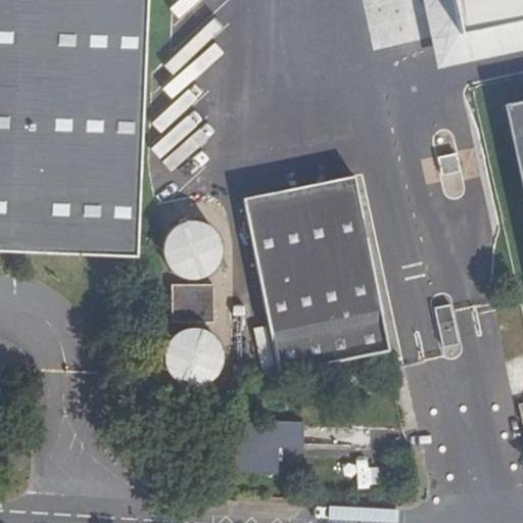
[(0,0),(0,252),(137,258),(147,0),(0,0)]
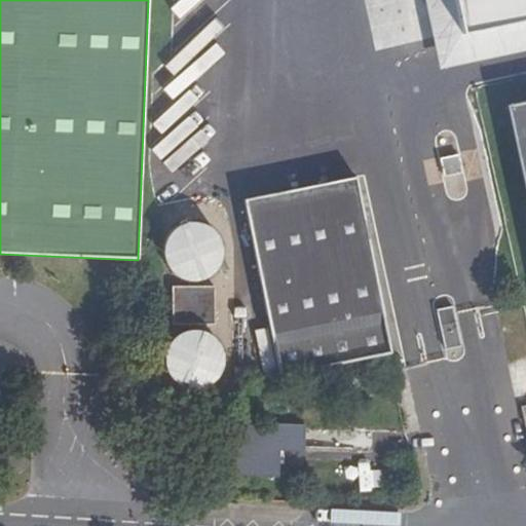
[(525,22),(525,0),(453,0),(461,36),(525,22)]
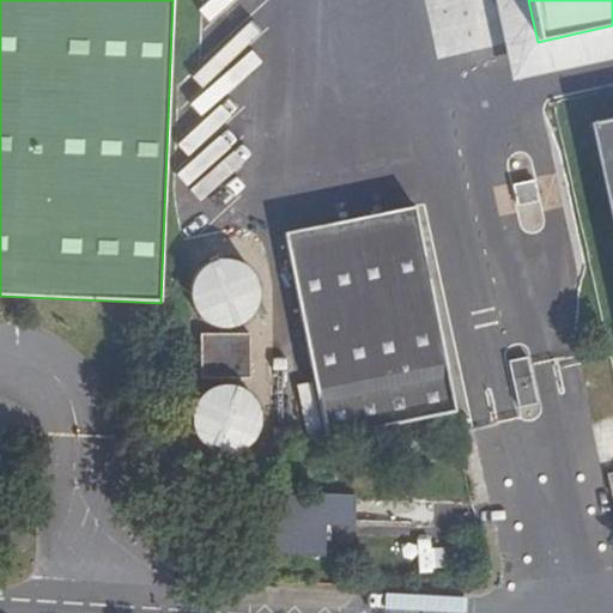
[(612,117),(588,123),(612,236),(612,117)]
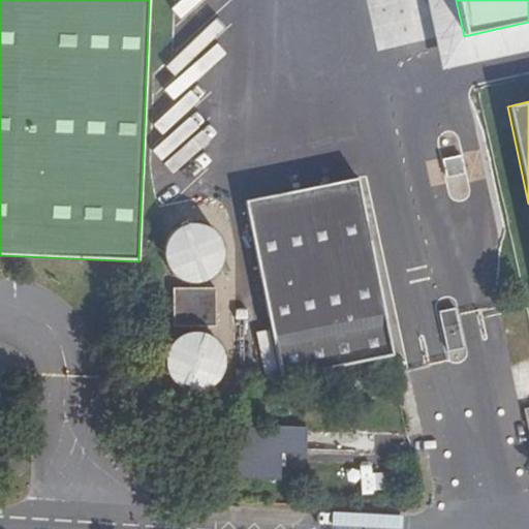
[(461,156),(442,159),(446,178),(465,174),(461,156)]
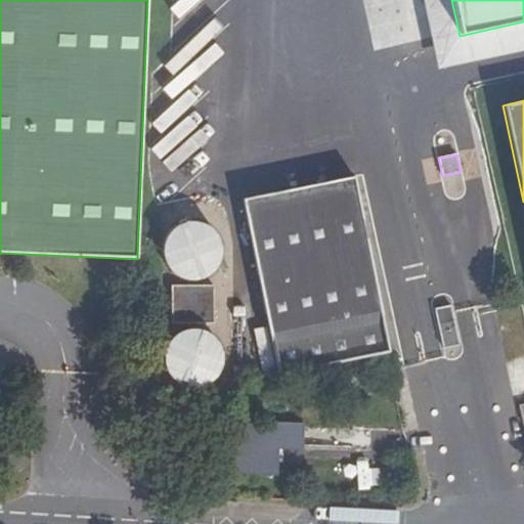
[(354,177),(243,199),(277,376),(390,353),(354,177)]
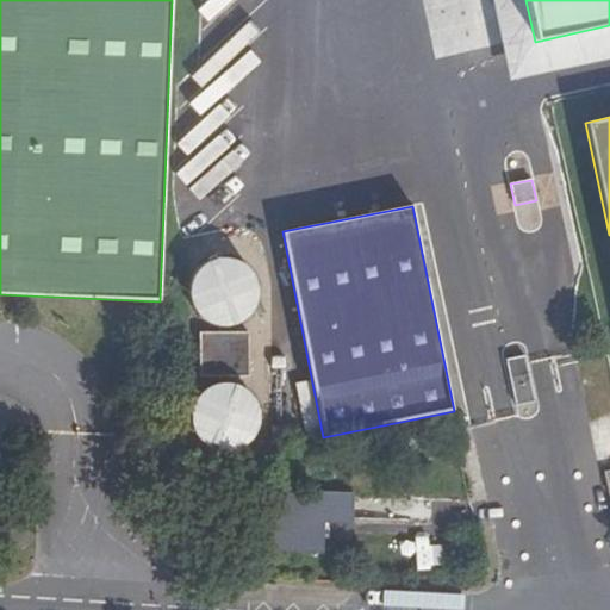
[(224,325),(237,323),(249,317),(257,306),(260,293),(259,280),(251,269),(241,261),(229,257),(216,260),(204,266),(197,277),(193,290),(194,303),(201,313),(212,322),(224,325)]
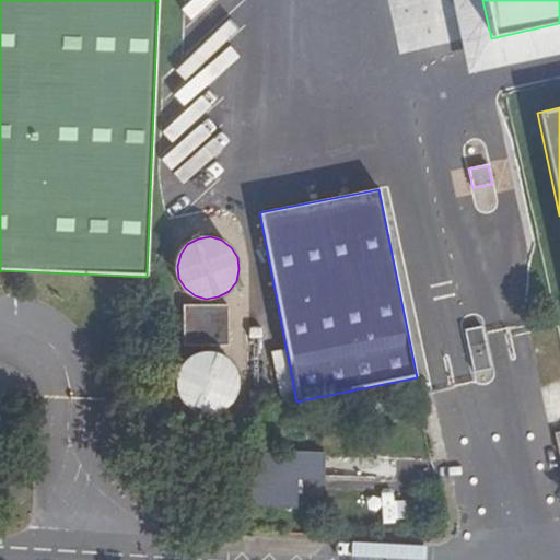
[(230,305),(185,305),(184,345),(229,345),(230,305)]
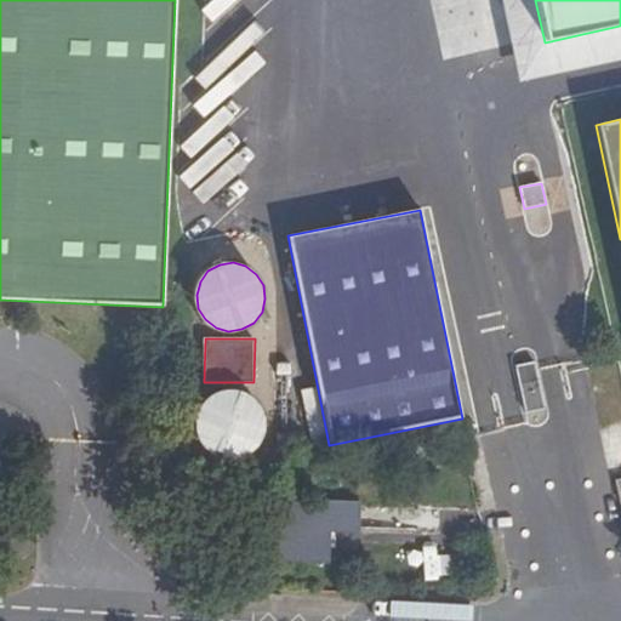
[(539,381),(519,386),(525,414),(545,409),(539,381)]
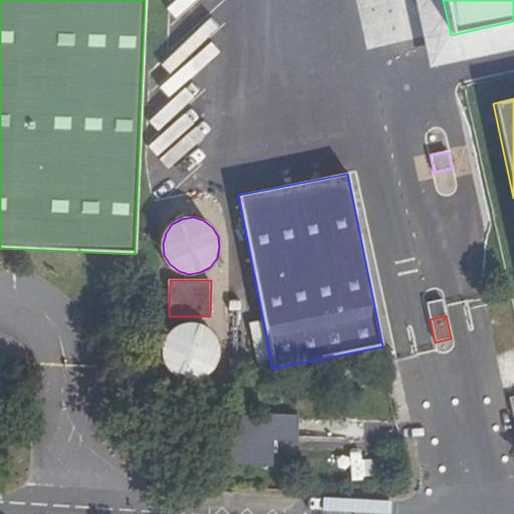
[(190,379),(201,378),(210,372),(217,363),(220,353),(218,342),(213,332),(204,325),(193,323),(182,324),(173,330),(166,338),(163,349),(165,360),(170,370),(179,376),(190,379)]
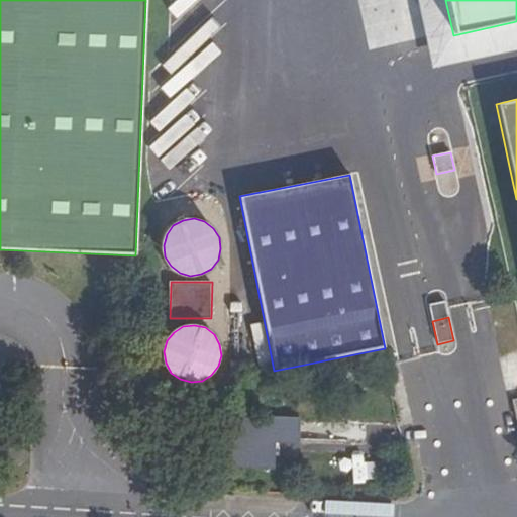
[(300,418),(234,416),(232,468),(274,469),(275,443),(299,443),(300,418)]
